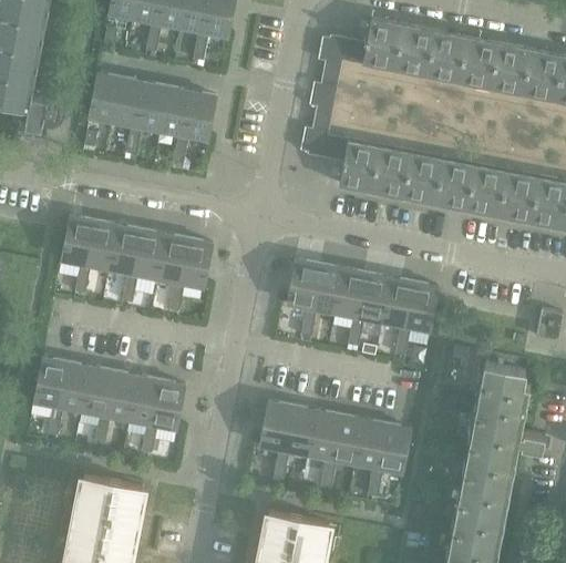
[(0,106),(0,105),(14,109),(21,110),(22,110),(28,111),(26,119),(24,126),(45,131),(51,131),(55,129),(59,125),(61,121),(62,118),(62,115),(62,113),(61,111),(60,109),(59,106),(58,104),(55,103),(53,102),(51,101),(31,96),(32,92),(33,90),(50,0),(0,0),(0,2),(0,106)]
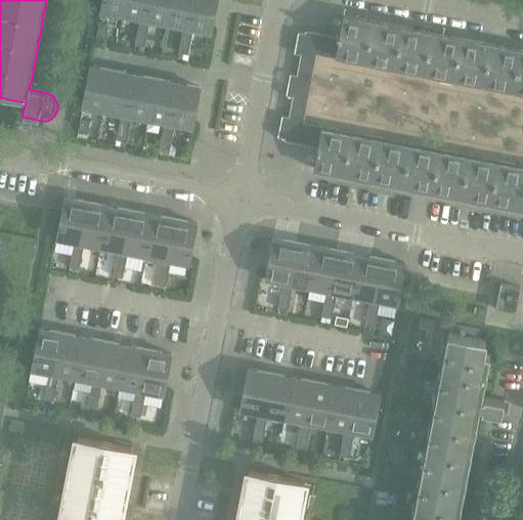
[(122,19),(125,0),(102,0),(99,15),(122,19)]
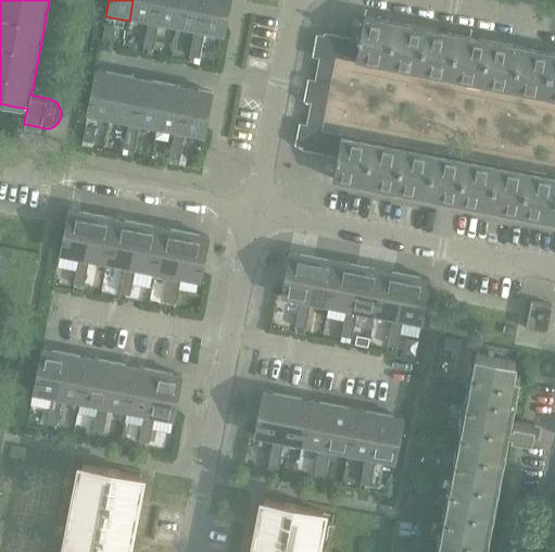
[(152,25),(156,0),(133,0),(129,21),(148,24),(152,25)]
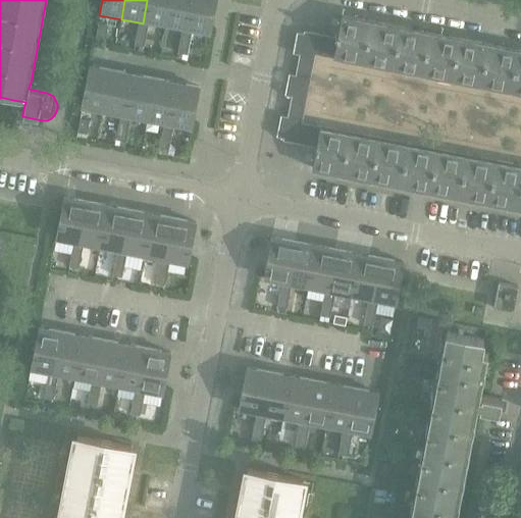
[(165,28),(169,0),(147,0),(143,23),(148,24),(165,28)]
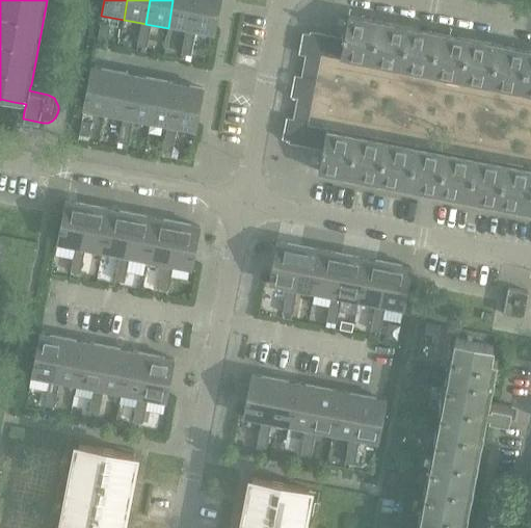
[(190,32),(195,0),(173,0),(168,28),(185,31),(190,32)]
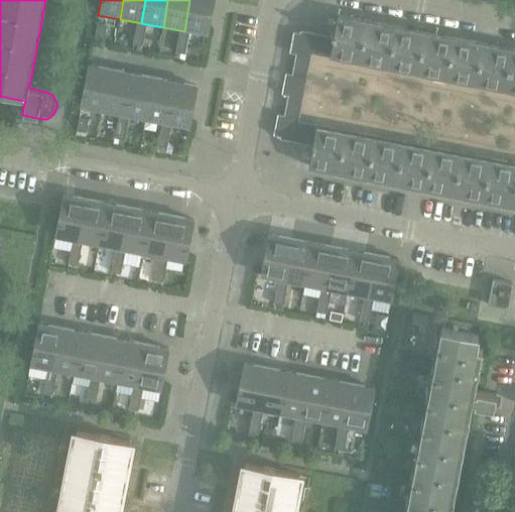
[(214,0),(189,0),(184,31),(189,32),(207,36),(214,0)]
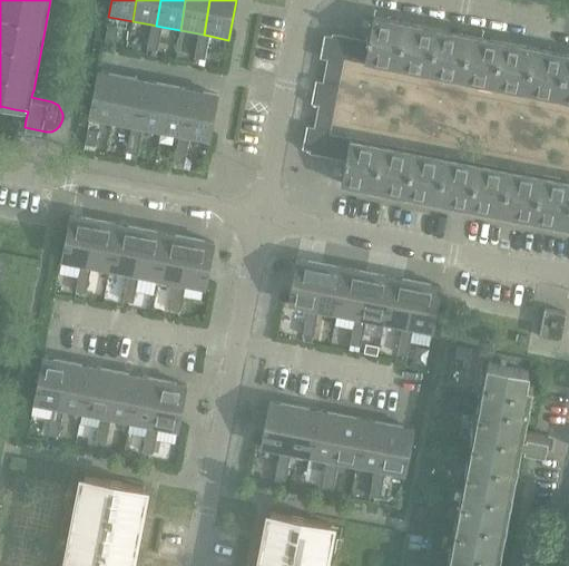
[(372,21),(368,46),(364,66),(395,71),(404,28),(372,21)]
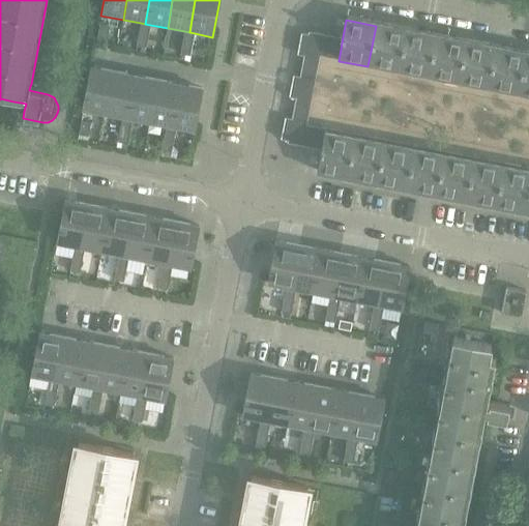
[(148,38),(150,25),(145,24),(141,23),(138,36),(148,38)]
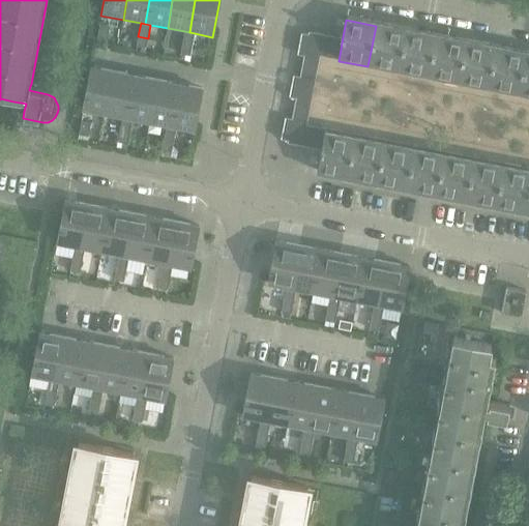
[(405,31),(376,26),(368,66),(398,72),(405,31)]
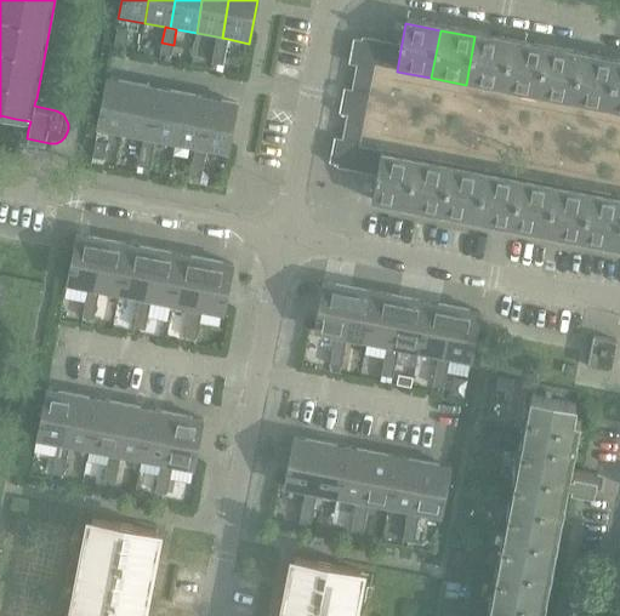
[(128,35),(117,33),(113,50),(125,51),(128,35)]
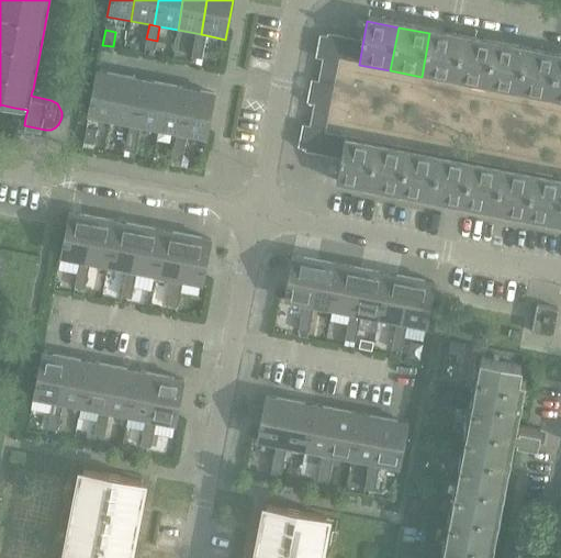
[(203,49),(206,35),(201,34),(195,33),(193,47),(203,49)]
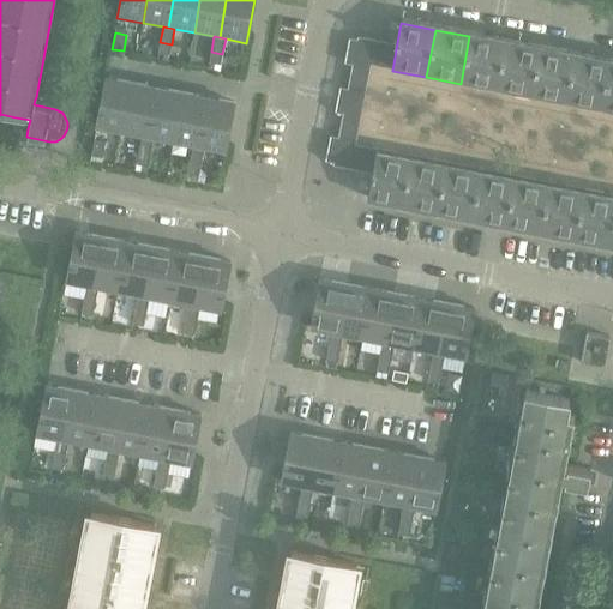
[(505,43),(469,36),(461,84),(496,91),(505,43)]
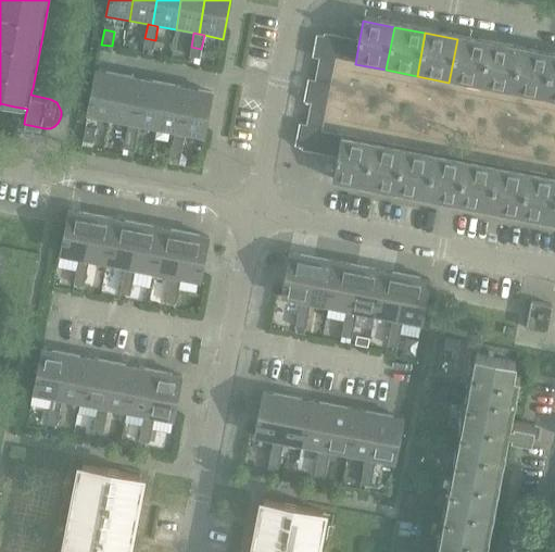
[(152,54),(155,40),(144,38),(142,52),(152,54)]
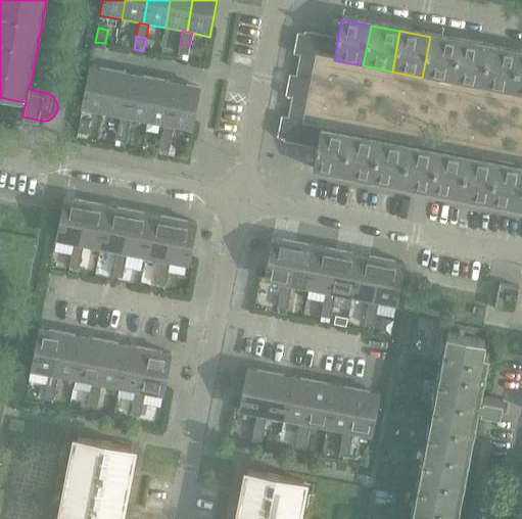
[(317,40),(303,38),(296,36),(292,57),(313,61),(317,40)]
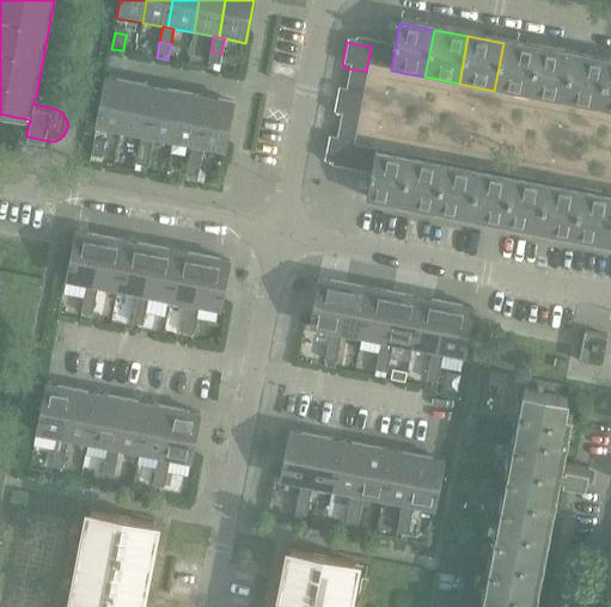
[(538,50),(503,43),(494,91),(529,97),(538,50)]
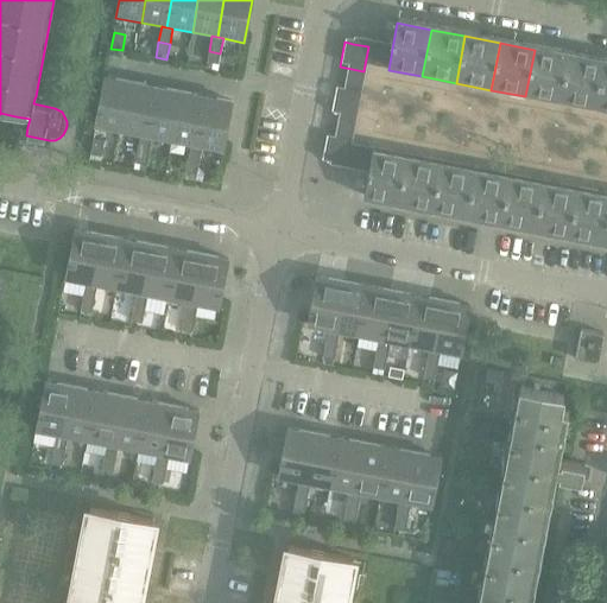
[(560,103),(568,56),(535,50),(525,96),(560,103)]
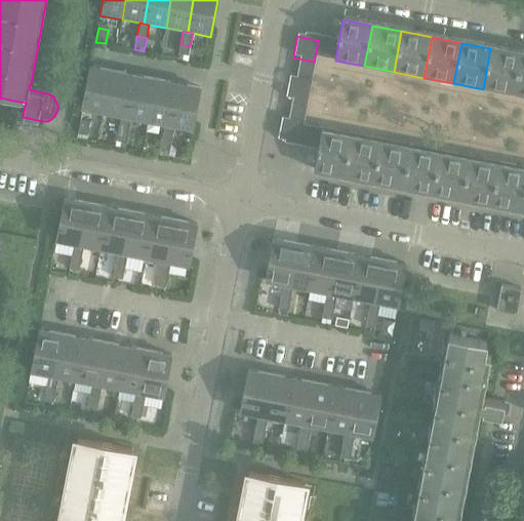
[(188,59),(190,46),(180,44),(177,57),(188,59)]
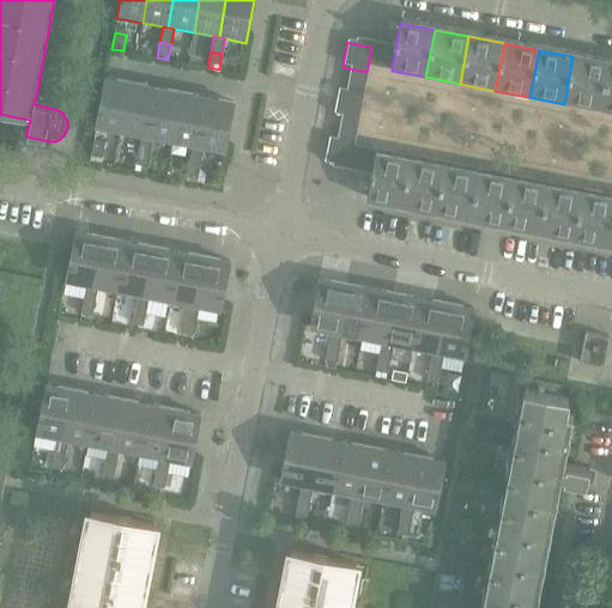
[(609,64),(573,56),(564,104),(599,110),(609,64)]
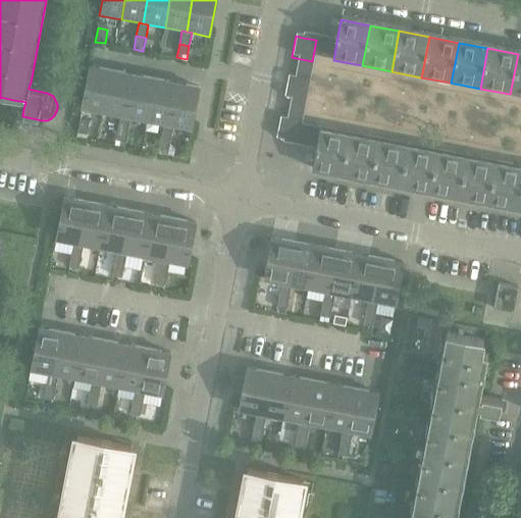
[(520,54),(518,54),(510,94),(520,96),(520,54)]
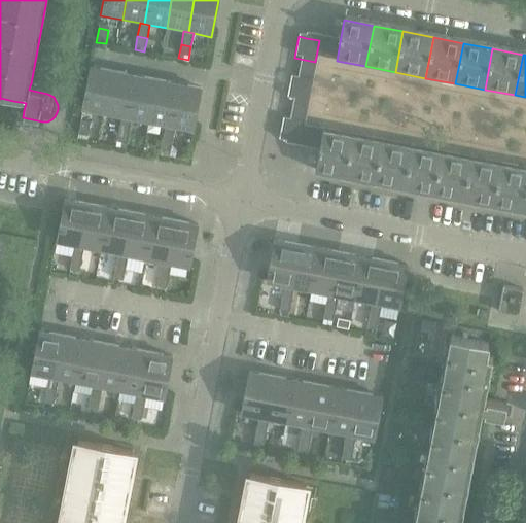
[(104,115),(112,75),(90,70),(81,111),(104,115)]
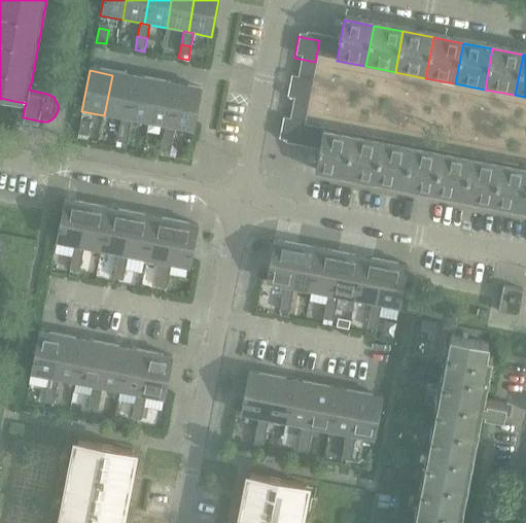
[(127,119),(134,79),(112,75),(104,115),(121,118),(127,119)]
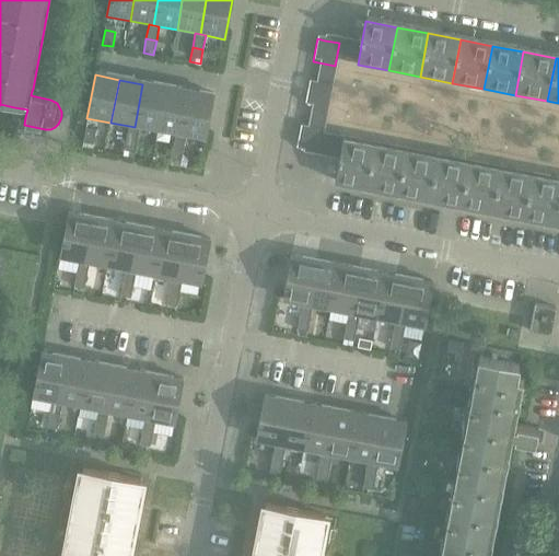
[(309,83),(304,106),(326,111),(330,88),(309,83)]
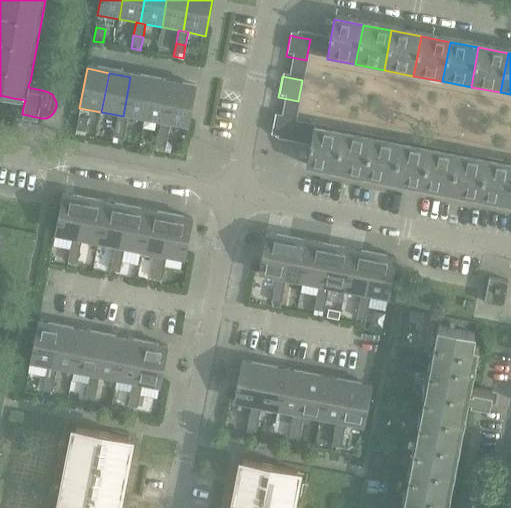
[(144,120),(152,81),(130,77),(123,116),(127,117),(144,120)]
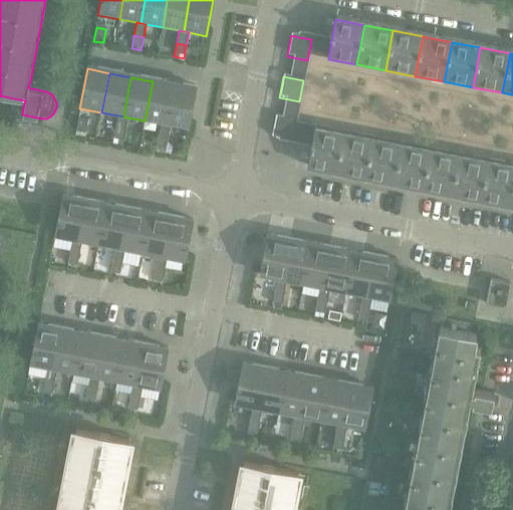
[(166,125),(174,85),(153,81),(145,120),(161,124),(166,125)]
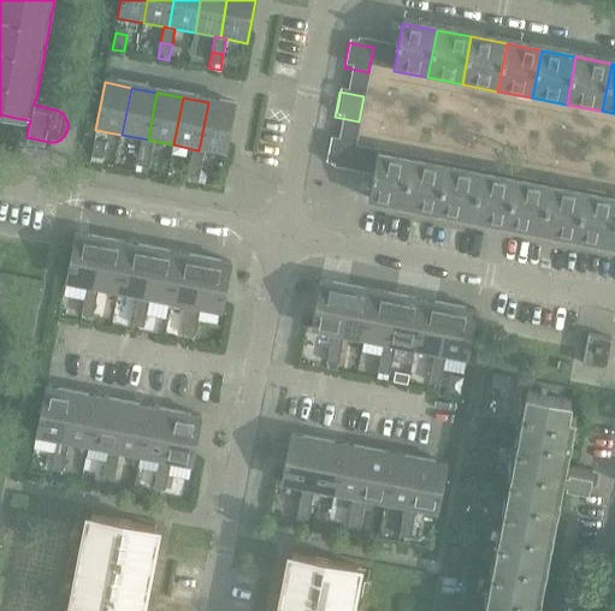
[(235,107),(208,102),(199,150),(205,150),(225,155),(235,107)]
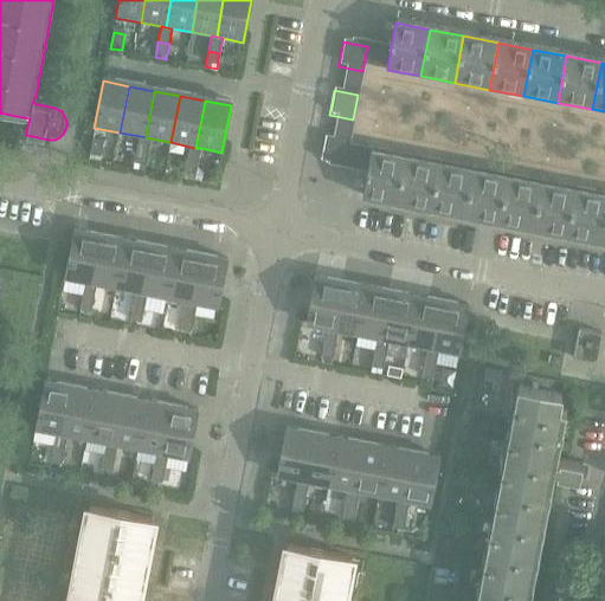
[(148,154),(150,139),(146,137),(140,136),(137,152),(148,154)]
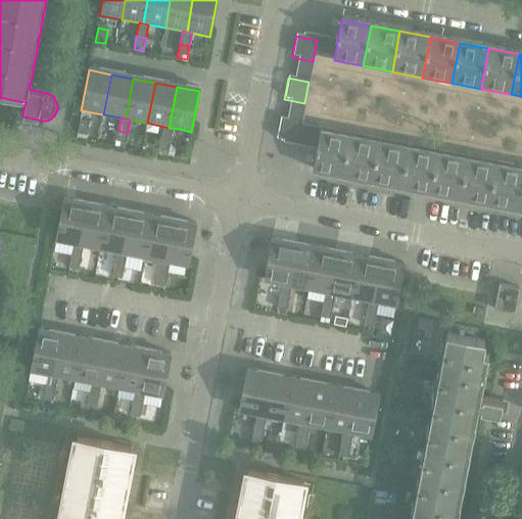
[(280,120),(276,141),(296,145),(300,124),(280,120)]
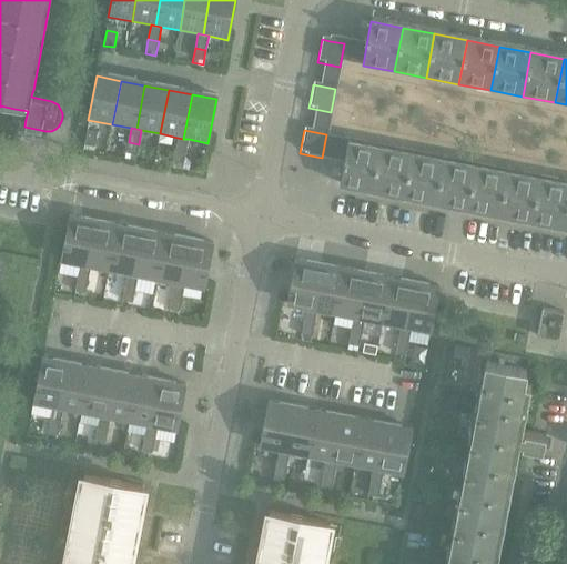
[(97,136),(87,134),(83,149),(94,151),(97,136)]
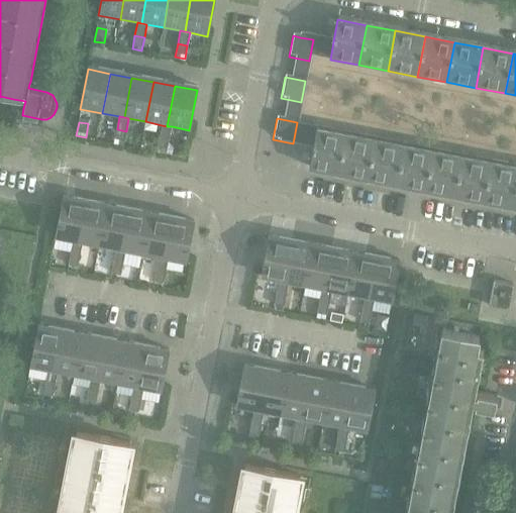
[(169,139),(172,126),(167,126),(162,125),(160,137),(169,139)]
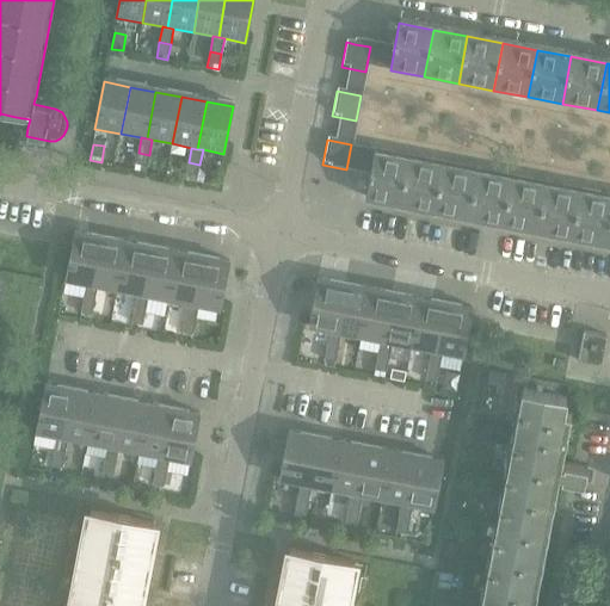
[(146,171),(149,155),(139,153),(135,168),(146,171)]
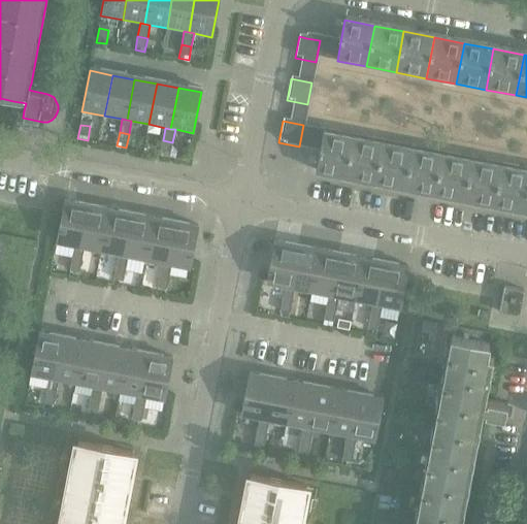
[(323,134),(319,153),(315,174),(344,179),(353,139),(323,134)]
